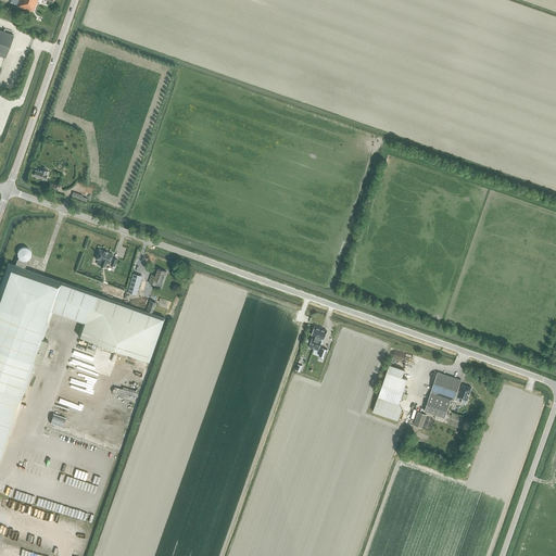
[(19,0),(16,5),(34,12),(37,0),(19,0)]
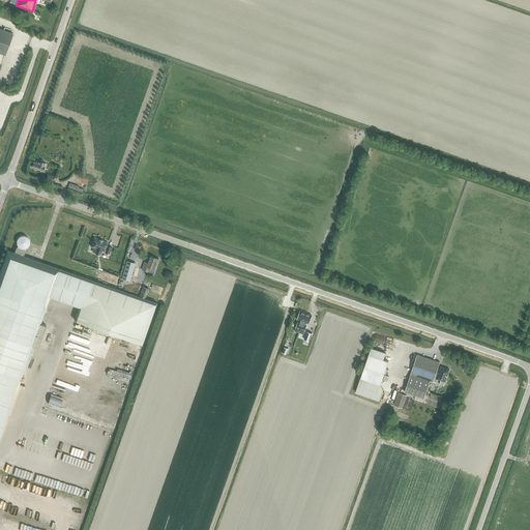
[(0,53),(5,55),(13,33),(0,28),(0,53)]
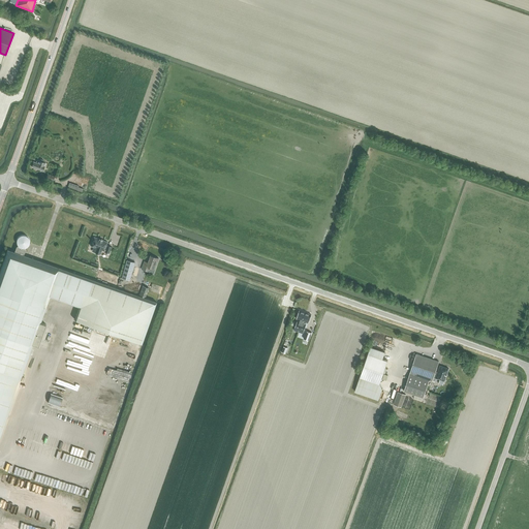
[(32,166),(42,170),(45,163),(37,160),(36,162),(34,162),(32,166)]
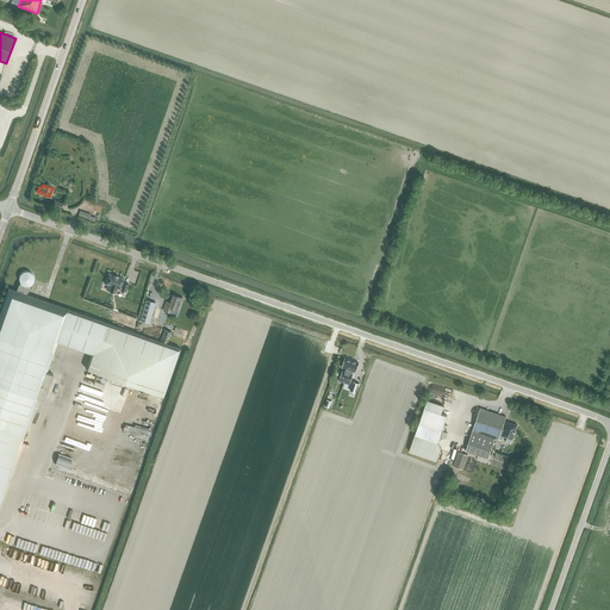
[(89,219),(95,222),(97,218),(91,216),(91,215),(80,211),(79,216),(89,219)]
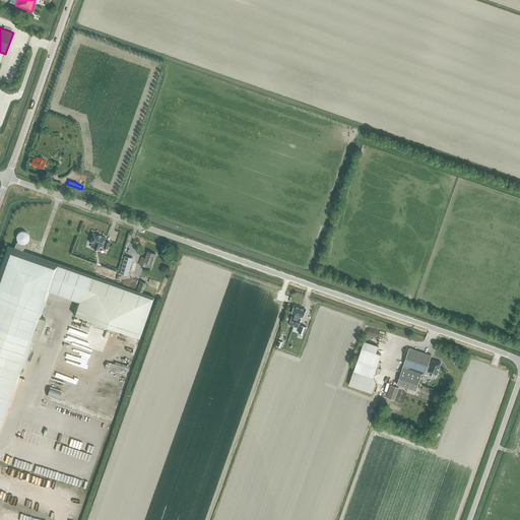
[(28,235),(28,234),(27,233),(26,232),(25,232),(24,231),(23,231),(22,231),(21,231),(20,232),(19,232),(18,232),(18,233),(17,234),(17,235),(16,235),(16,236),(16,237),(16,238),(16,239),(16,240),(17,241),(17,242),(16,242),(14,248),(7,245),(0,266),(0,280),(5,282),(1,295),(0,294),(0,430),(33,338),(38,340),(45,319),(40,317),(49,291),(77,302),(73,314),(139,337),(154,298),(23,251),(25,245),(25,244),(26,244),(26,243),(27,243),(28,242),(28,241),(29,240),(29,239),(29,238),(29,237),(29,236),(29,235),(28,235)]
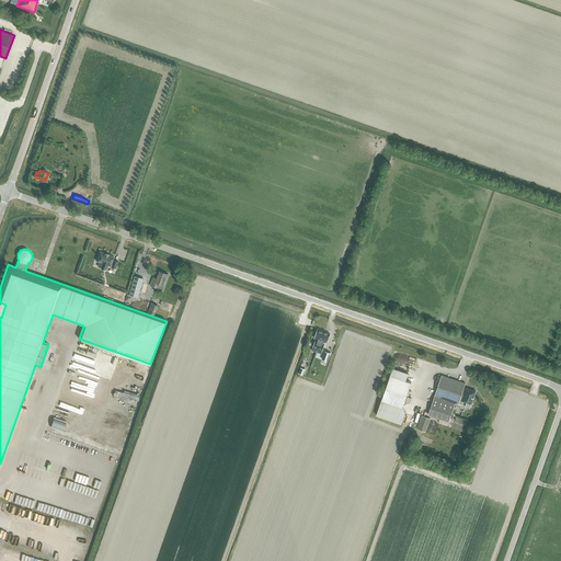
[(100,262),(98,266),(106,270),(109,265),(112,266),(112,267),(116,268),(118,262),(113,260),(114,256),(100,251),(96,261),(100,262)]
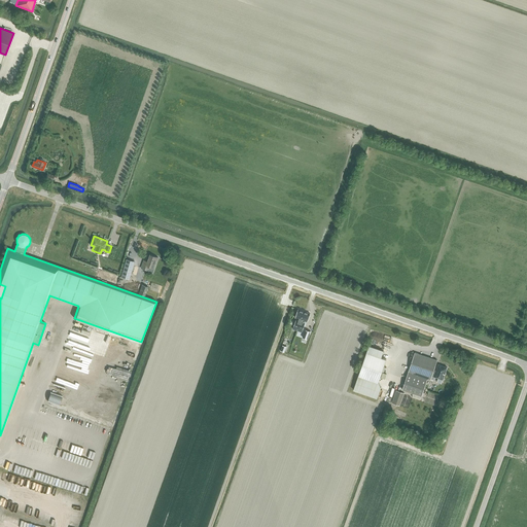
[(141,269),(146,271),(148,267),(154,269),(159,257),(149,254),(147,261),(144,260),(141,269)]
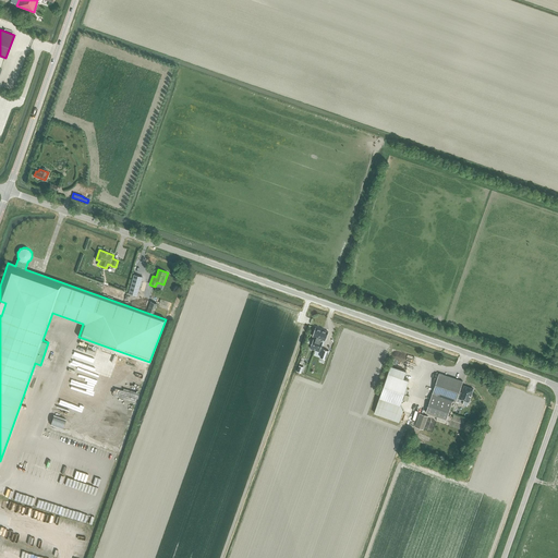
[(147,311),(154,314),(157,304),(150,302),(147,311)]
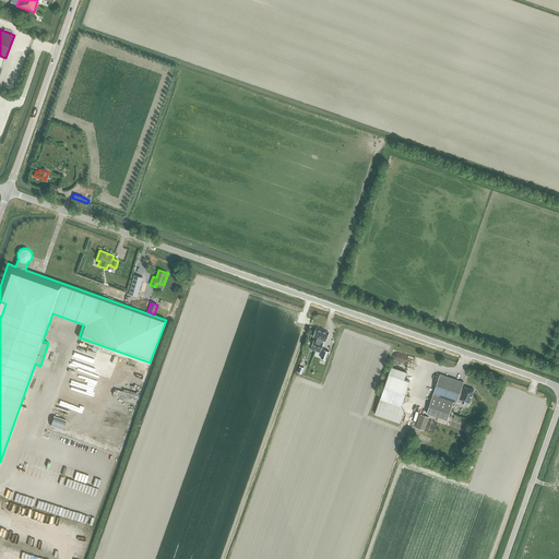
[(312,346),(321,348),(323,343),(324,341),(326,341),(329,332),(317,328),(313,336),(316,337),(316,340),(314,340),(312,346)]
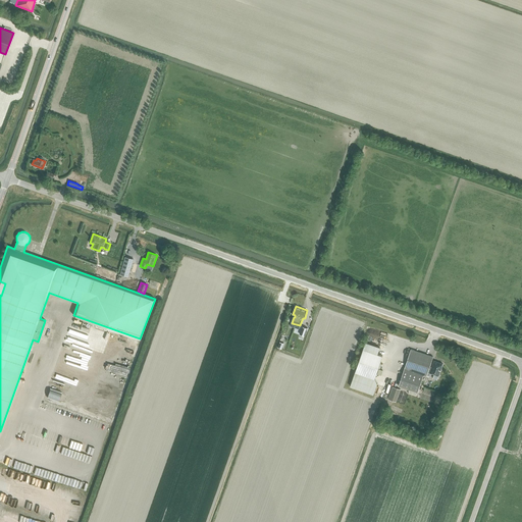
[(351,386),(374,395),(378,384),(375,378),(383,356),(378,354),(380,348),(365,343),(351,386)]
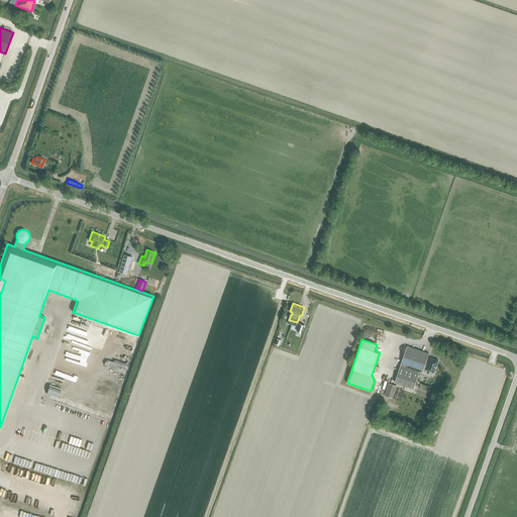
[(426,363),(429,353),(407,345),(395,382),(414,389),(420,372),(423,373),(423,372),(425,373),(426,370),(435,373),(439,360),(430,357),(428,364),(426,363)]
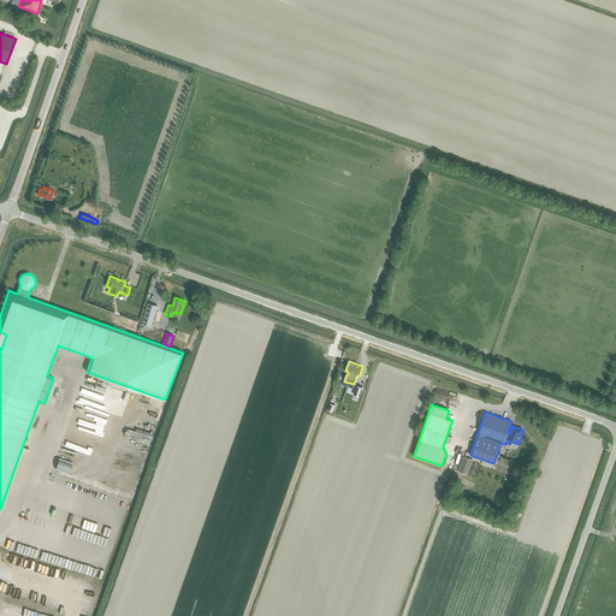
[(125,430),(123,438),(150,444),(153,436),(125,430)]
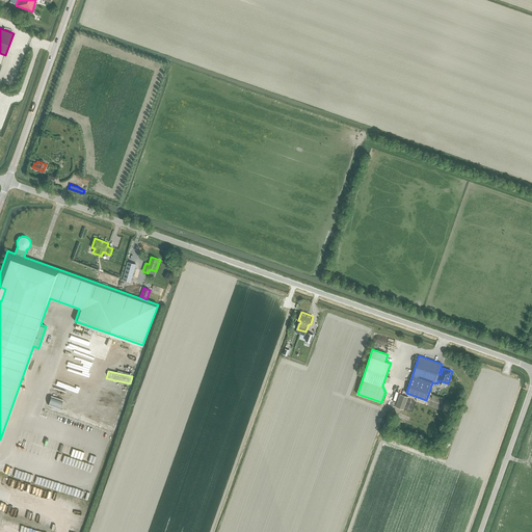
[(46,380),(37,406),(46,409),(54,382),(46,380)]
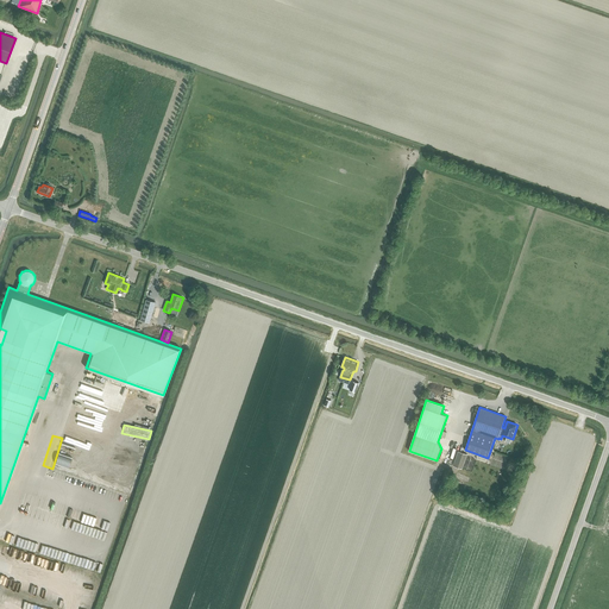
[(453,465),(462,469),(468,454),(458,451),(453,465)]
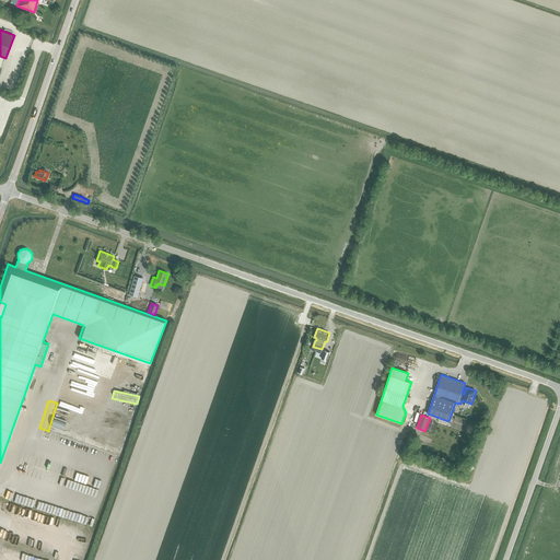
[(89,436),(124,446),(129,427),(129,426),(120,423),(119,429),(126,431),(126,433),(103,427),(102,430),(92,427),(89,436)]
